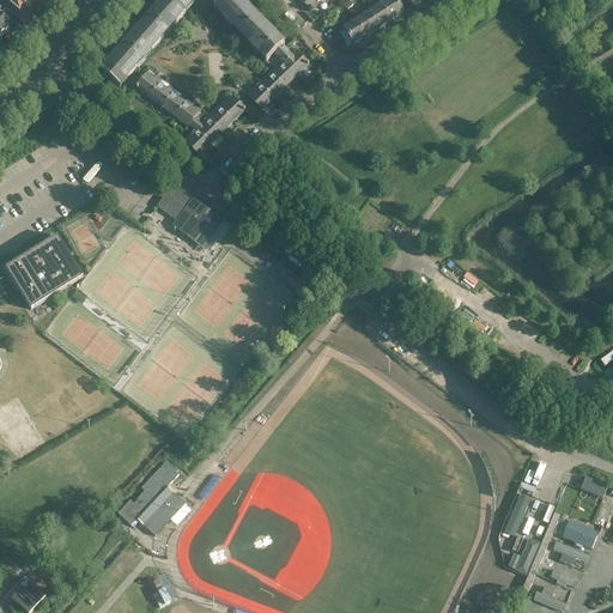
[(4,0),(19,12),(22,8),(24,10),(32,1),(30,0),(4,0)]
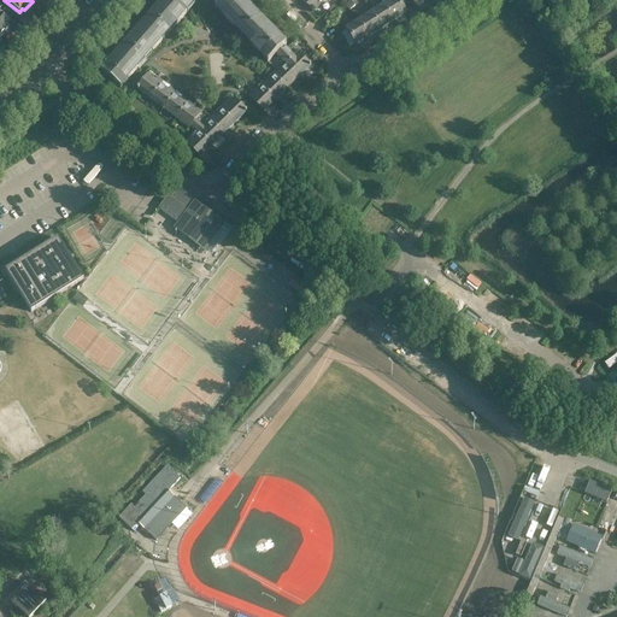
[(194,5),(188,0),(164,0),(151,16),(169,33),(194,5)]
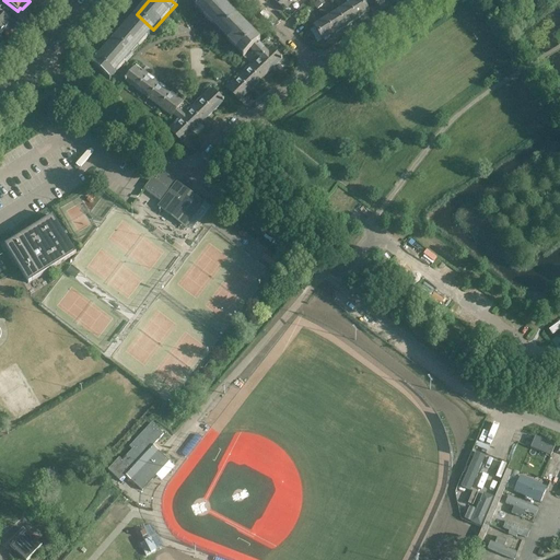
[(200,0),(201,1),(195,8),(219,33),(235,16),(220,0),(200,0)]
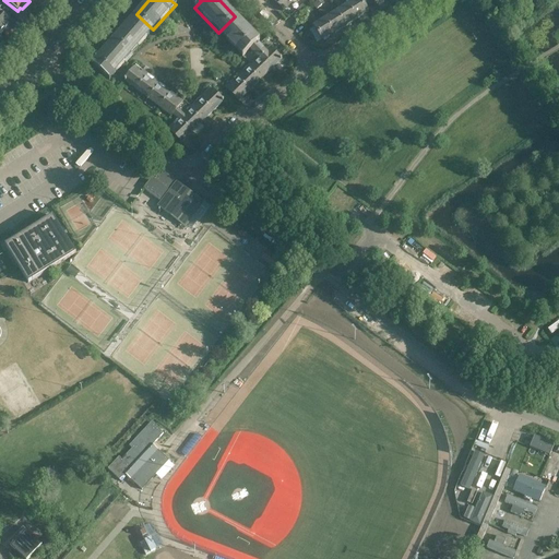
[(359,0),(354,0),(347,4),(356,20),(368,12),(364,6),(359,0)]
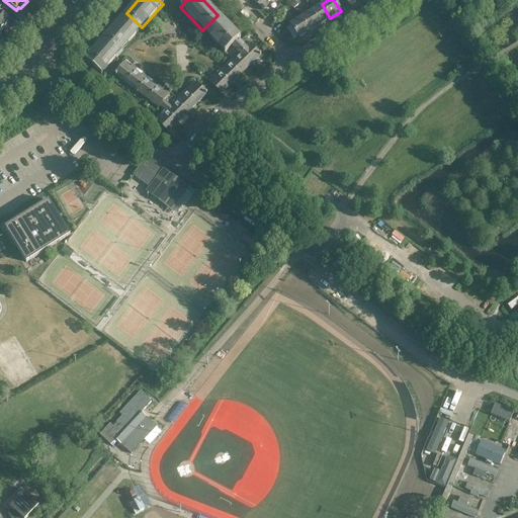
[(280,4),(275,9),(279,13),(284,8),(280,4)]
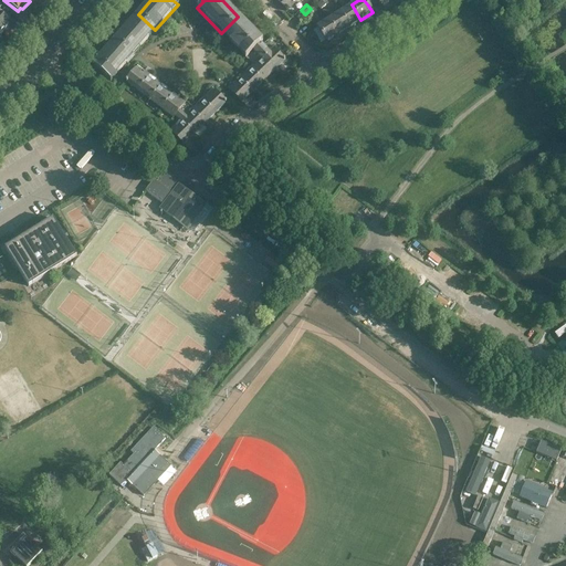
[(352,4),(339,12),(349,28),(360,20),(352,4)]
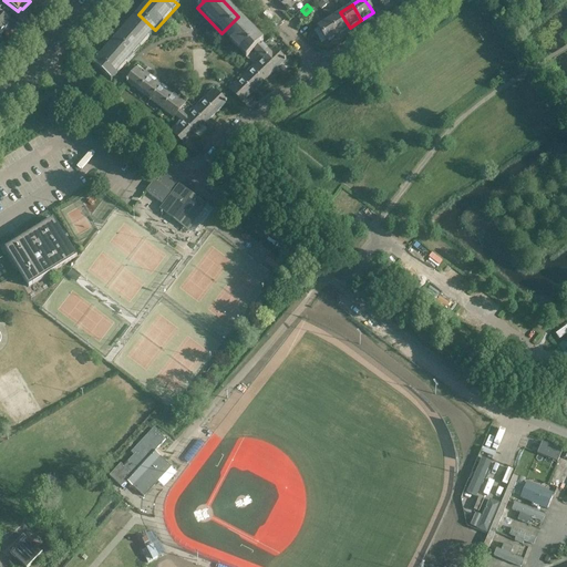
[(0,31),(1,33),(8,26),(6,24),(9,21),(0,12),(0,31)]
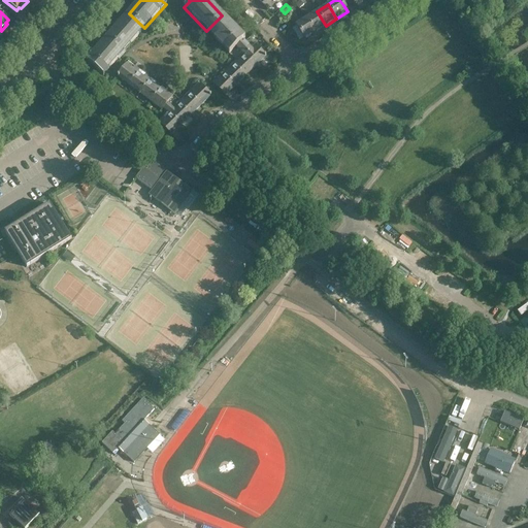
[(317,11),(306,18),(315,32),(326,26),(317,11)]
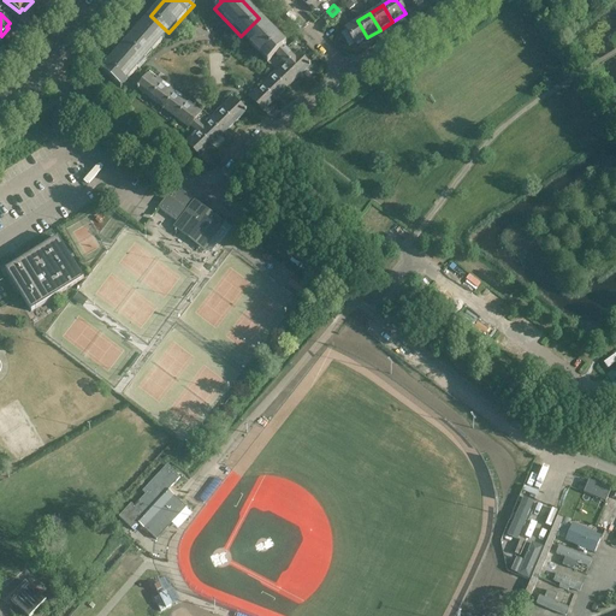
[(143,61),(169,33),(150,16),(125,45),(143,61)]
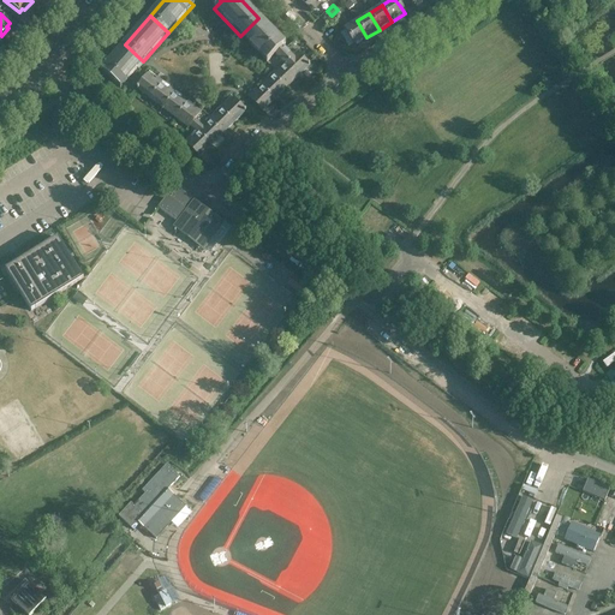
[(258,18),(240,36),(267,63),(285,45),(258,18)]
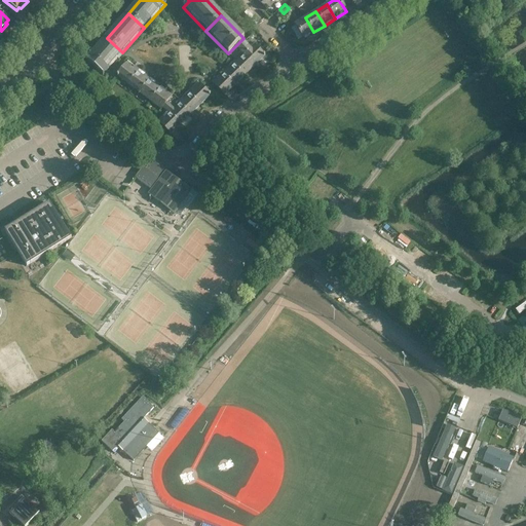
[(313,32),(305,17),(294,25),(303,39),(313,32)]
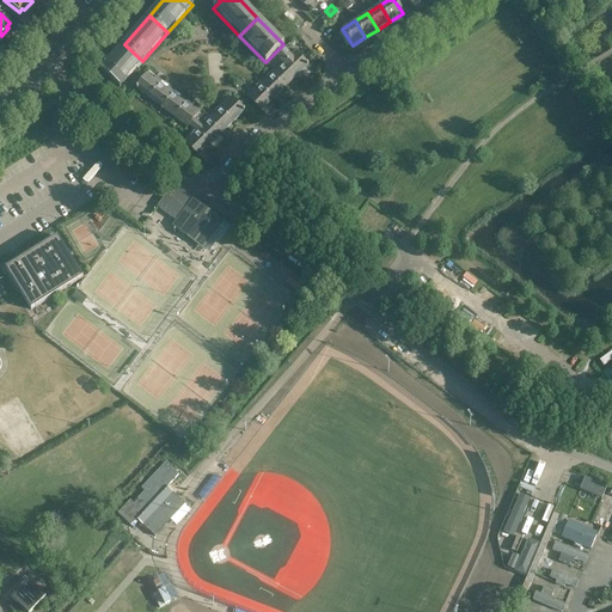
[(142,61),(124,44),(101,72),(118,89),(142,61)]
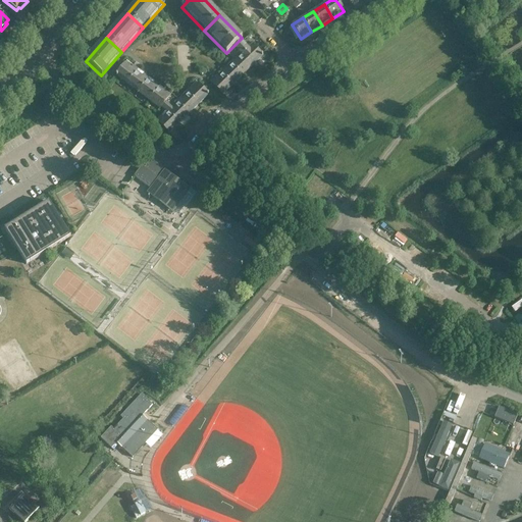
[(256,61),(263,55),(253,45),(247,50),(240,43),(235,48),(242,54),(251,63),(255,59),(256,61)]
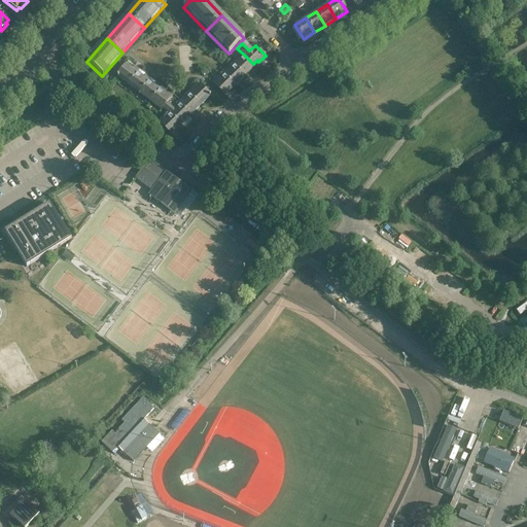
[(249,71),(255,66),(253,64),(244,55),(239,61),(237,58),(232,62),(234,65),(243,73),(247,70),(249,71)]
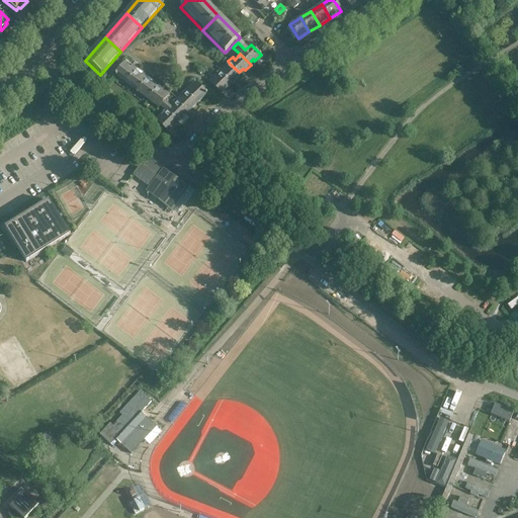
[(114,75),(126,83),(135,72),(137,70),(132,66),(130,68),(123,63),(114,75)]
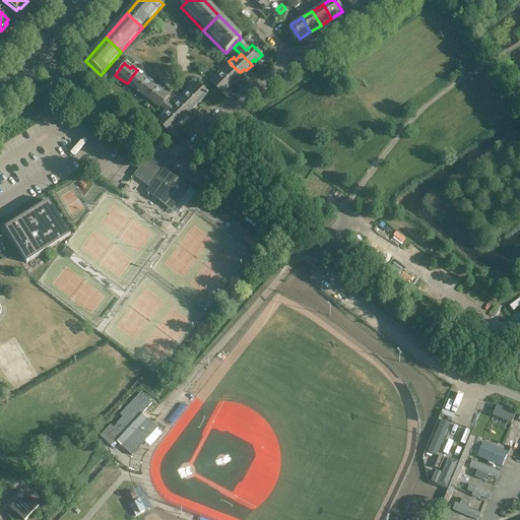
[(219,70),(221,73),(230,82),(235,78),(236,79),(242,74),(240,72),(231,64),(225,69),(223,66),(219,70)]
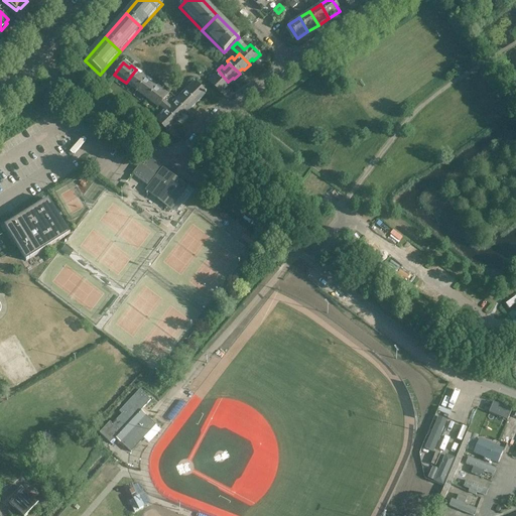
[(134,72),(126,83),(136,91),(145,80),(146,78),(142,74),(140,76),(134,72)]
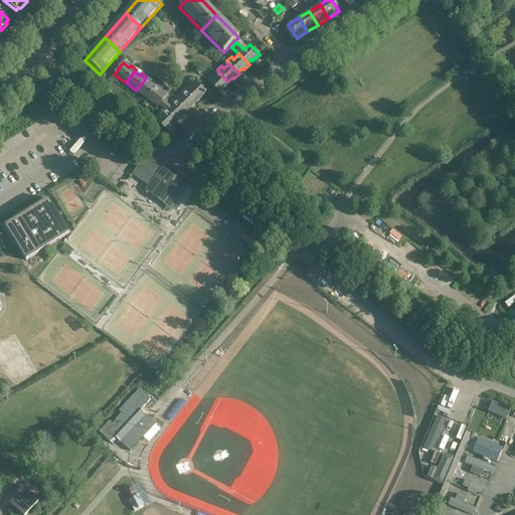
[(229,82),(227,81),(219,72),(214,77),(211,75),(207,79),(218,91),(222,87),(223,89),(229,82)]
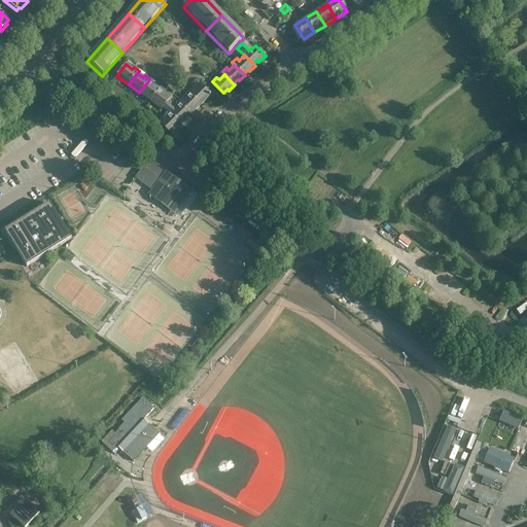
[(148,81),(139,93),(150,101),(160,90),(161,88),(155,83),(154,85),(148,81)]
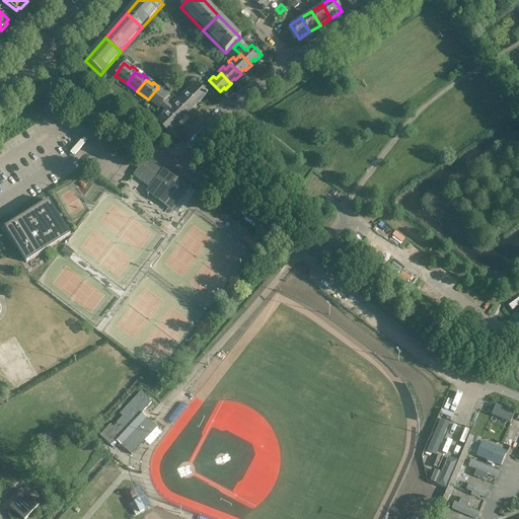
[(186,90),(188,92),(196,101),(200,97),(202,99),(208,93),(198,83),(192,88),(190,86),(186,90)]
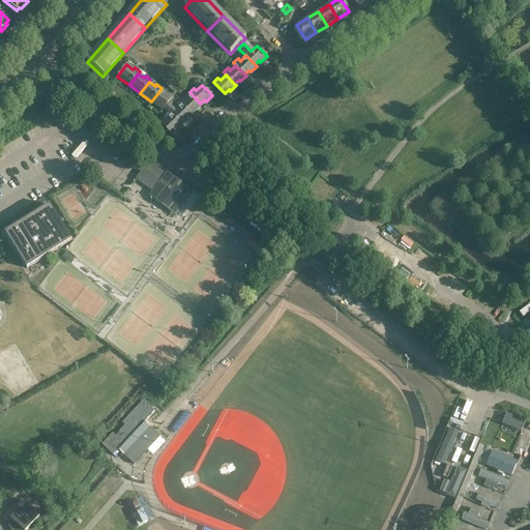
[(160,90),(151,101),(163,110),(164,109),(168,111),(172,106),(168,102),(173,96),(168,92),(167,94),(160,90)]
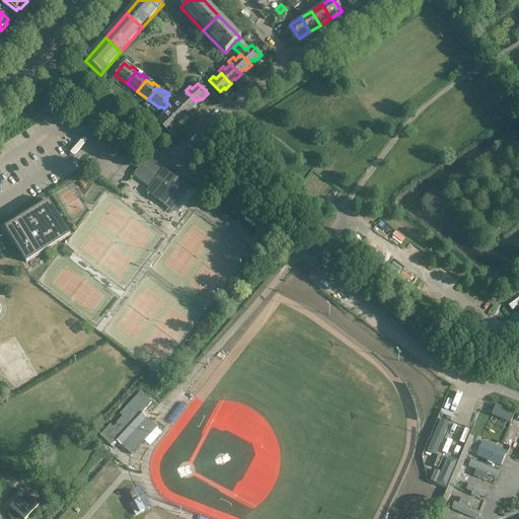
[(175,100),(177,101),(187,110),(191,107),(192,108),(198,103),(196,101),(188,92),(181,98),(179,96),(175,100)]
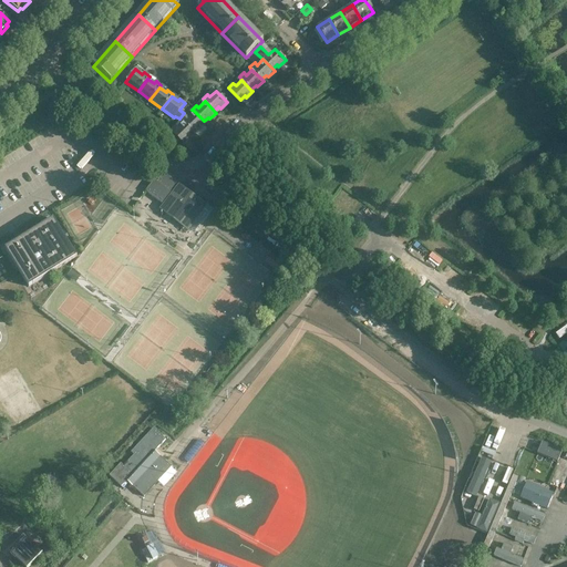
[(184,113),(179,119),(183,122),(193,132),(197,127),(198,130),(205,123),(204,121),(194,111),(188,116),(184,113)]
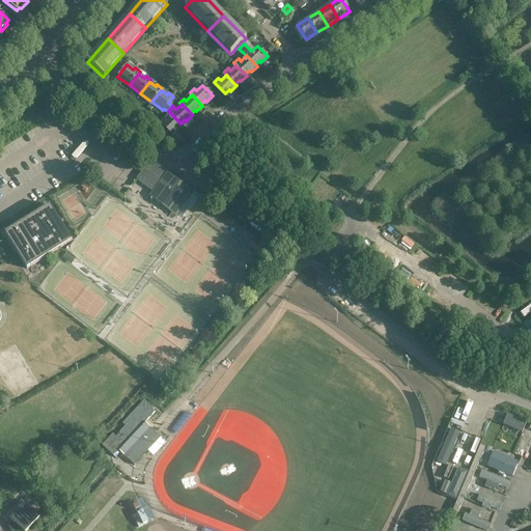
[(183,126),(180,123),(171,114),(166,119),(165,117),(159,122),(172,136),(183,126)]
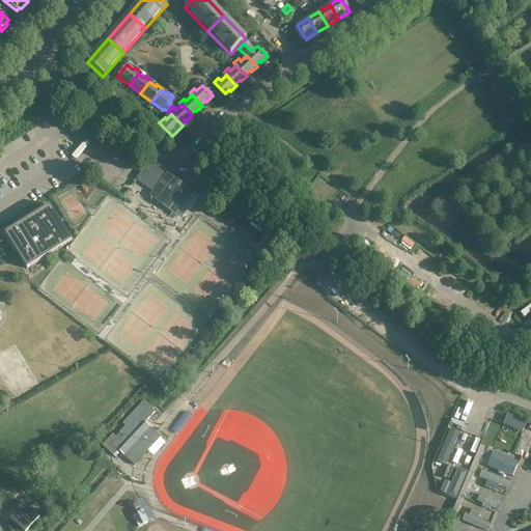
[(37,126),(45,137),(54,130),(48,119),(37,126)]
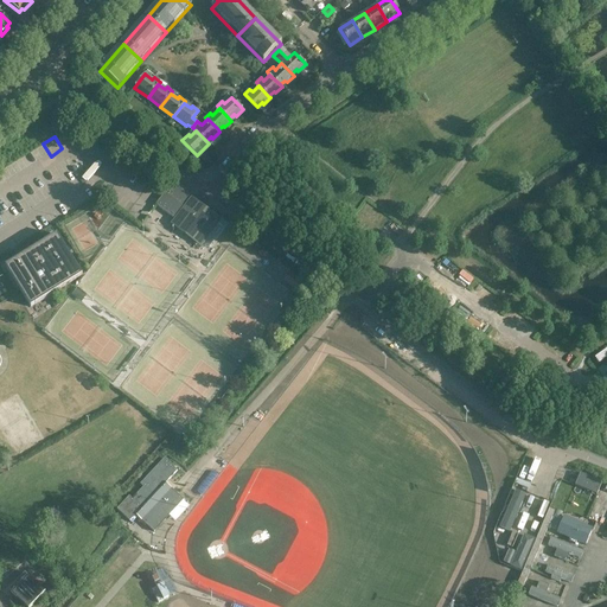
[(13,161),(20,174),(33,167),(26,154),(13,161)]
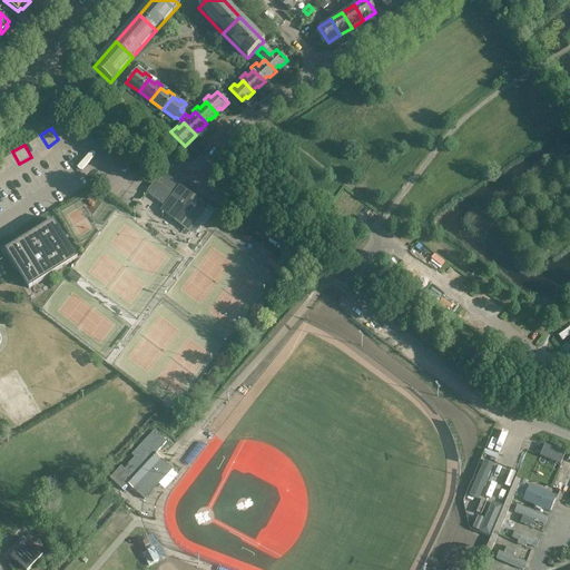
[(47,155),(53,166),(66,158),(59,147),(47,155)]
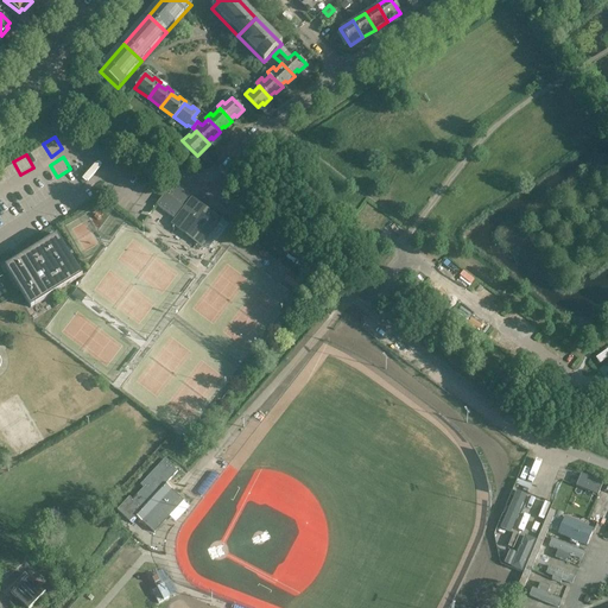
[(26,196),(39,189),(32,177),(19,184),(26,196)]
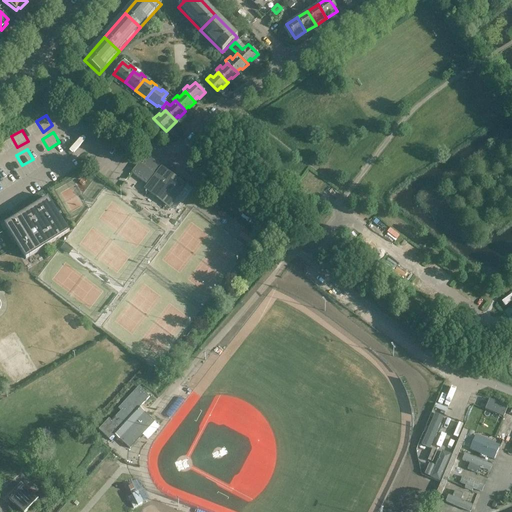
[(162,168),(147,157),(141,164),(139,162),(135,168),(131,173),(151,188),(150,189),(176,210),(189,192),(160,170),(162,168)]
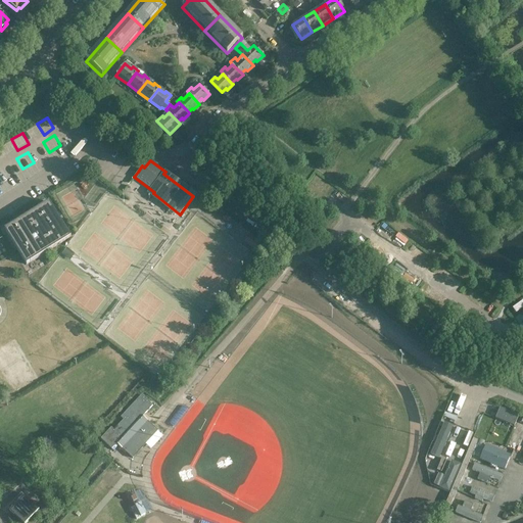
[(49,202),(14,224),(4,230),(27,265),(70,237),(49,202)]
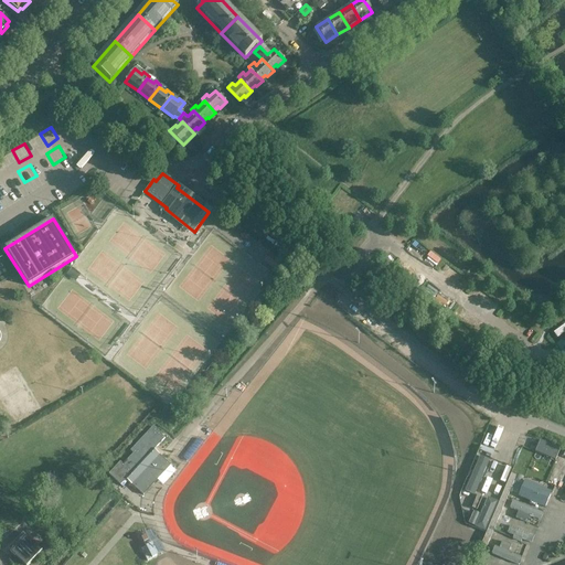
[(232,236),(251,251),(255,244),(236,231),(232,236)]
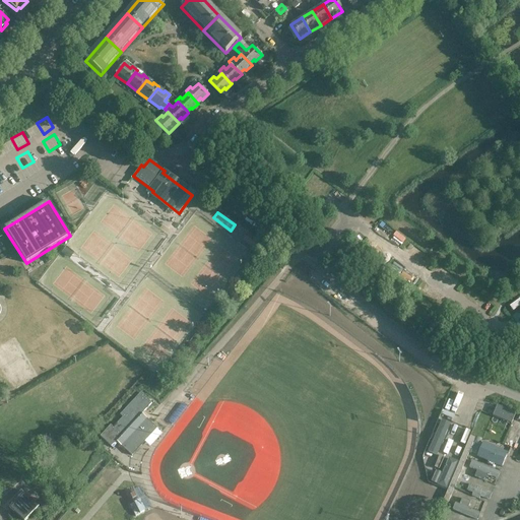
[(110,426),(100,437),(111,447),(116,441),(121,447),(132,456),(157,429),(146,419),(147,418),(141,414),(151,404),(140,393),(120,415),(123,417),(113,428),(113,429),(110,426)]
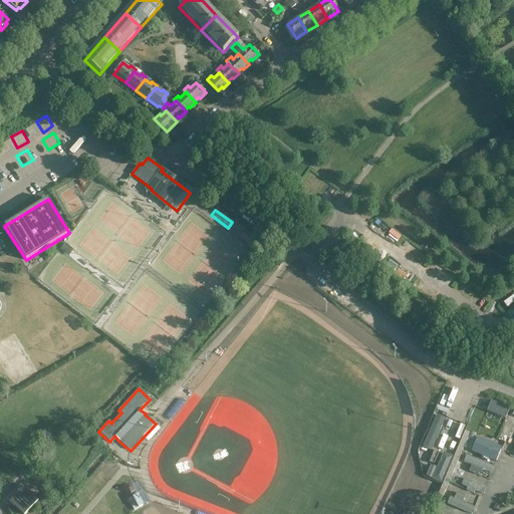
[(491,402),(487,412),(505,419),(509,409),(491,402)]
